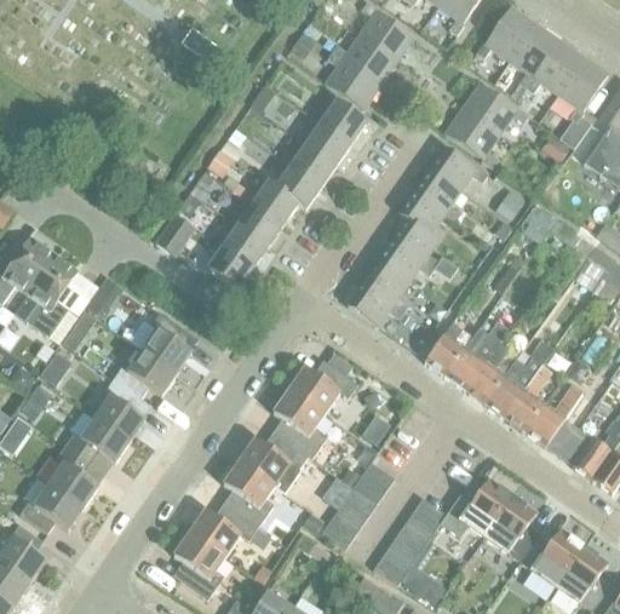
[(395,0),(392,4),(401,10),(408,1),(406,0),(395,0)]
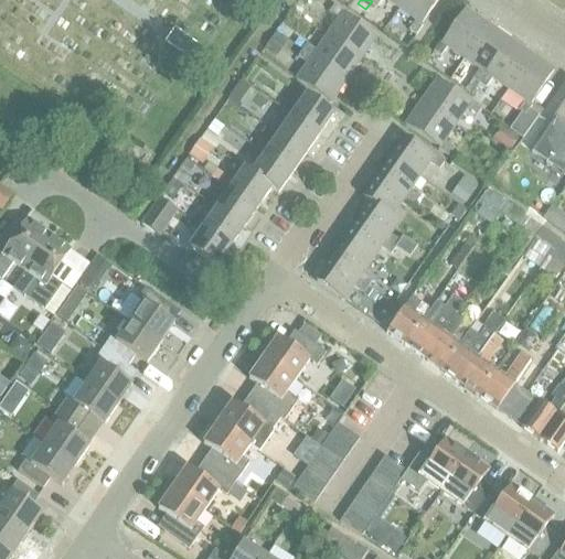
[(391,0),(400,6),(403,0),(370,0),(372,1),(365,9),(371,13),(380,0),(391,0)]
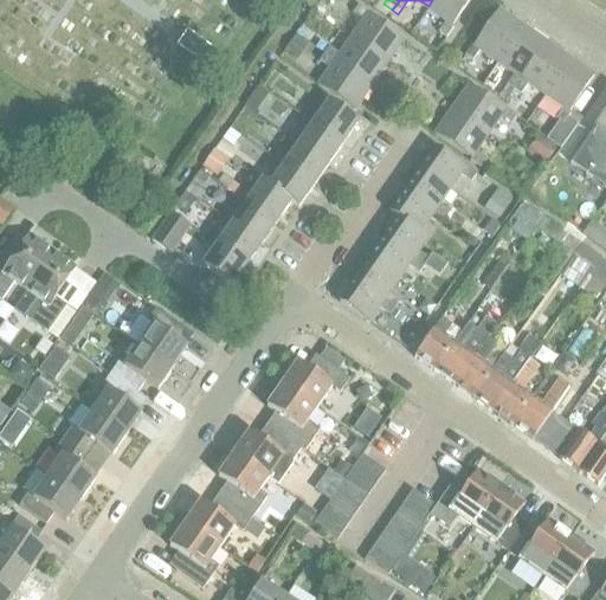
[(432,0),(429,6),(445,18),(438,28),(446,33),(453,24),(452,23),(468,0),(432,0)]
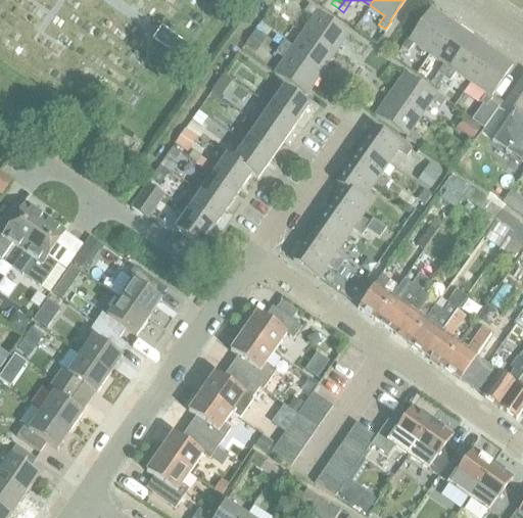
[(314,13),(302,30),(334,51),(348,31),(318,9),(319,7),(310,1),(304,8),(314,13)]
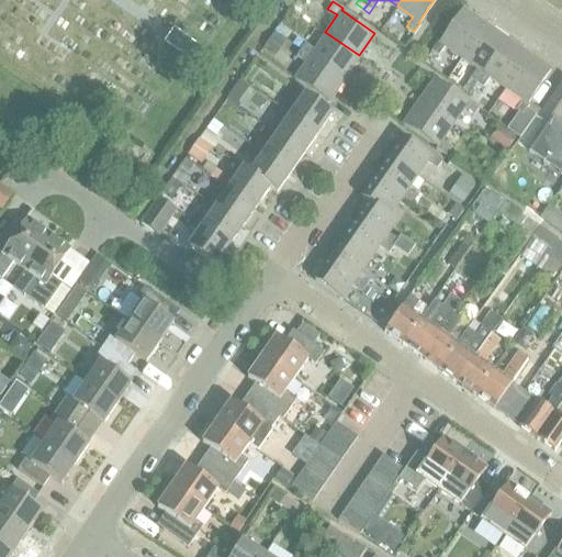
[(438,39),(431,48),(438,53),(445,44),(460,55),(484,20),(463,6),(439,40),(438,39)]
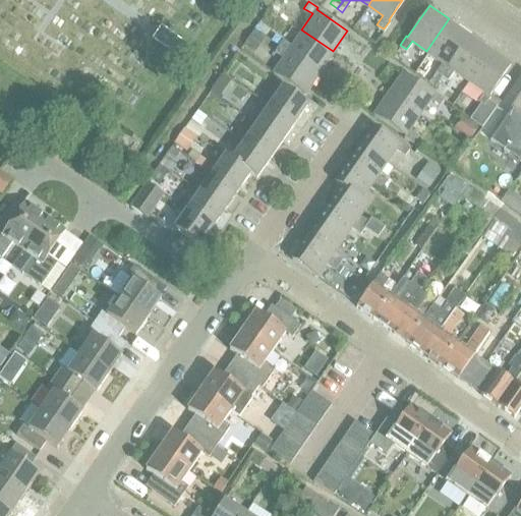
[(270,6),(262,15),(270,21),(277,11),(270,6)]
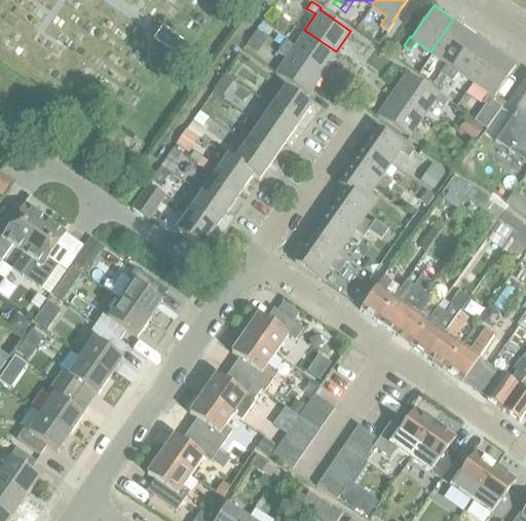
[(179,49),(190,35),(167,17),(156,31),(179,49)]
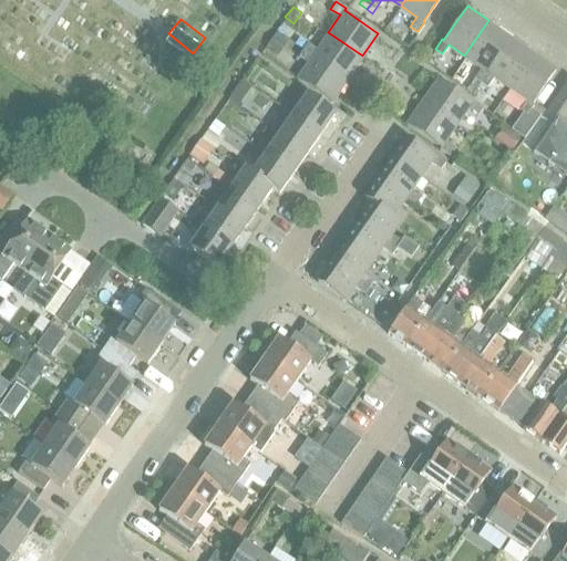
[(488,20),(464,55),(481,66),(474,76),(481,80),(512,37),(488,20)]
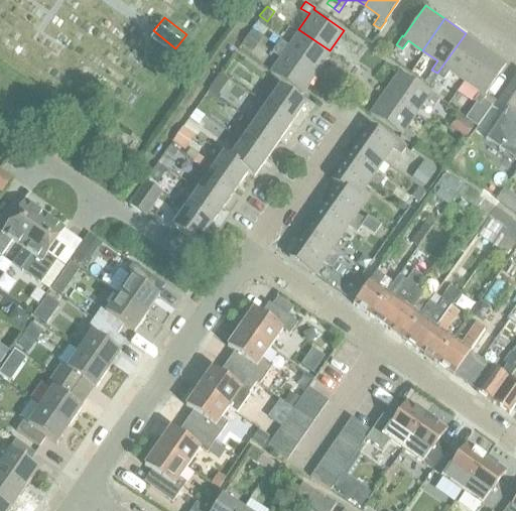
[(252,26),(242,39),(252,47),(262,34),(252,26)]
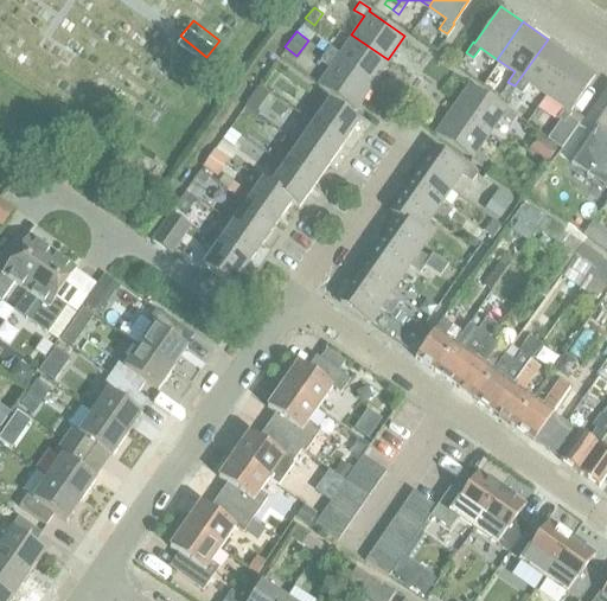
[(330,44),(325,51),(371,84),(388,59),(351,34),(339,51),(330,44)]
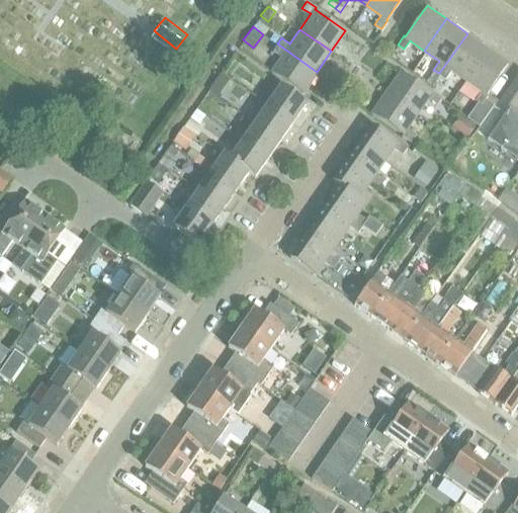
[(467,33),(439,73),(445,78),(451,69),(464,78),(487,47),(467,33)]
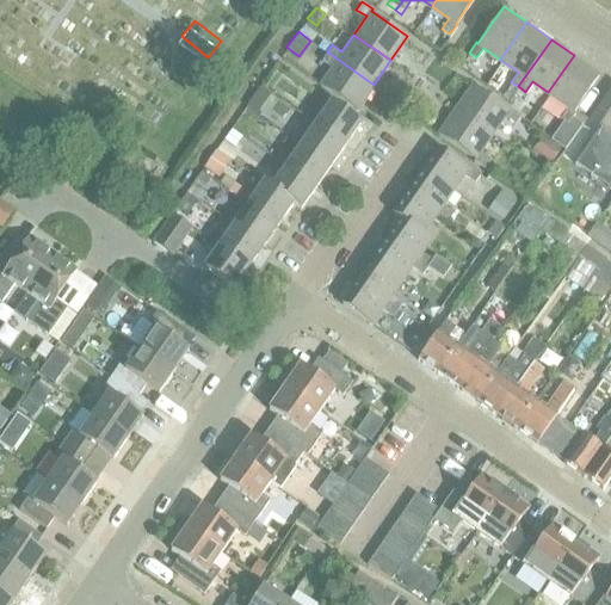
[(374,85),(327,51),(322,57),(332,65),(320,82),(357,109),(374,85)]
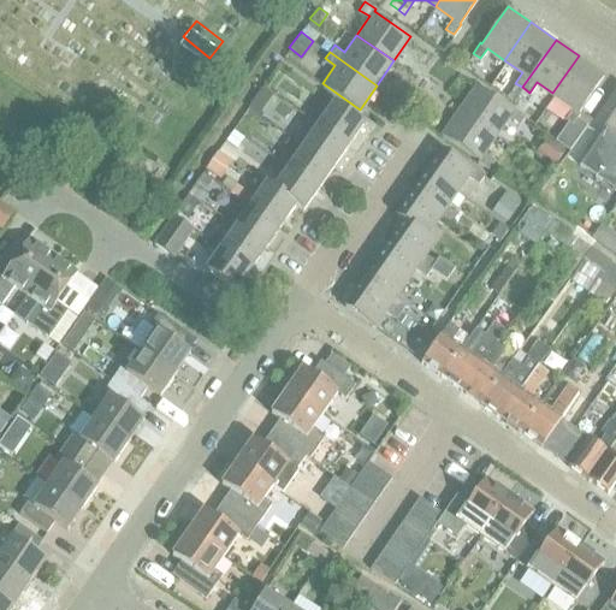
[(579,55),(552,93),(572,107),(564,117),(568,119),(556,137),(570,147),(587,122),(578,116),(580,112),(579,111),(604,73),(579,55)]
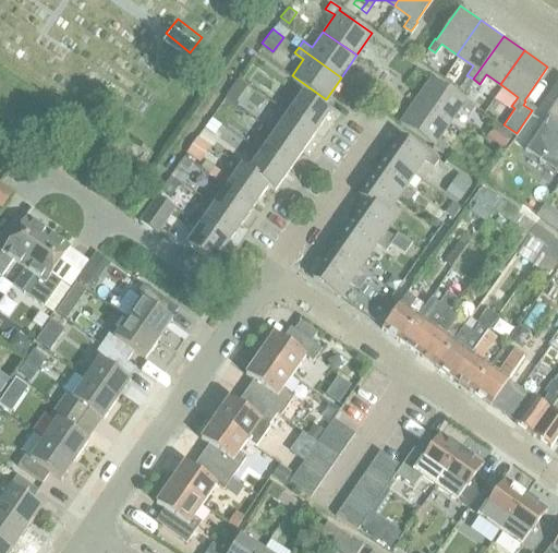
[(432,75),(415,98),(450,121),(461,105),(471,111),(475,104),(466,97),(465,98),(432,75)]
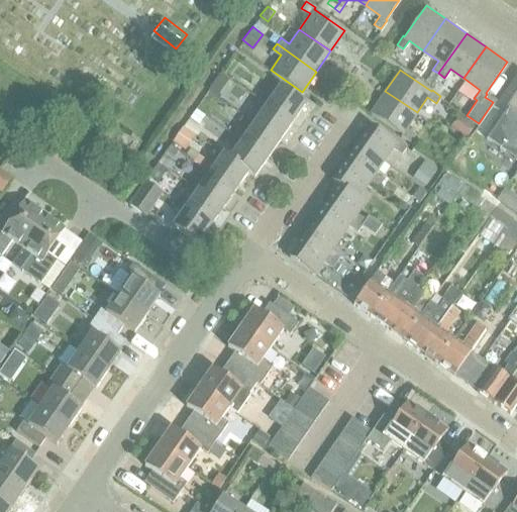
[(263,90),(259,96),(293,120),(306,101),(280,84),(272,96),(263,90)]
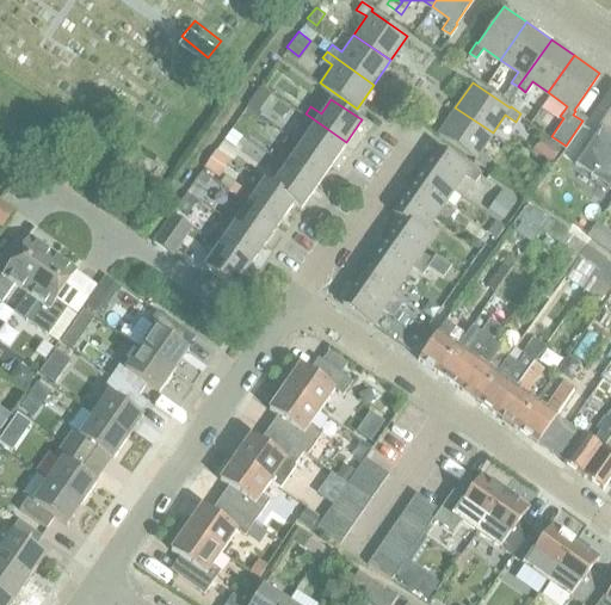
[(493,133),(455,107),(438,131),(475,156),(474,159),(485,166),(489,158),(480,150),(493,133)]
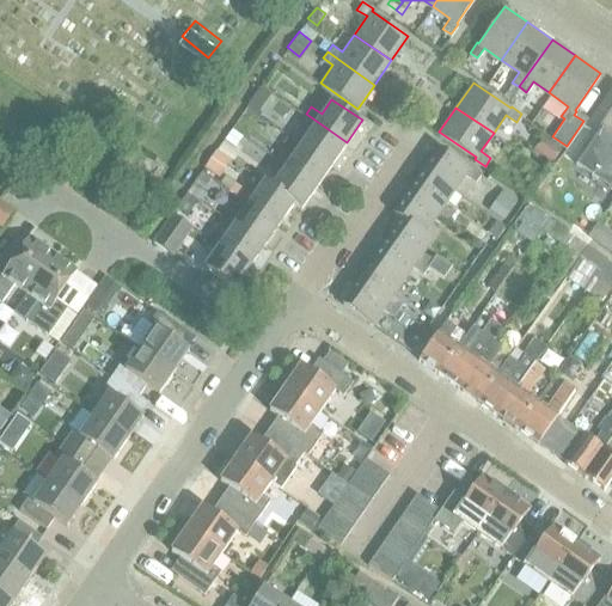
[(611,109),(576,161),(611,185),(611,184),(611,109)]
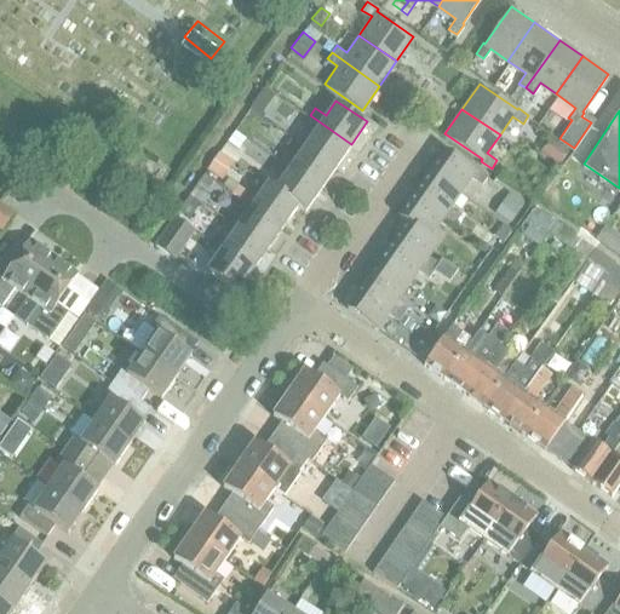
[(316,130),(305,144),(336,165),(351,144),(310,115),(305,122),(316,130)]
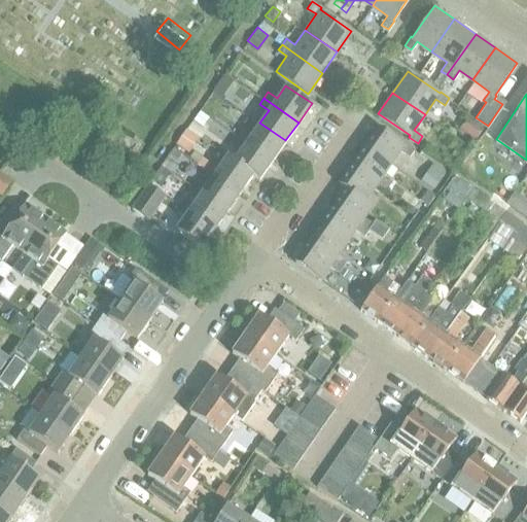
[(201,108),(195,116),(203,123),(209,114),(201,108)]
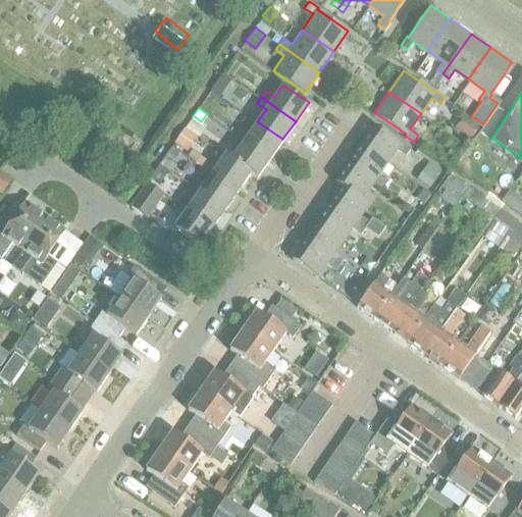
[(241,127),(237,133),(270,157),(282,139),(257,121),(249,134),(241,127)]
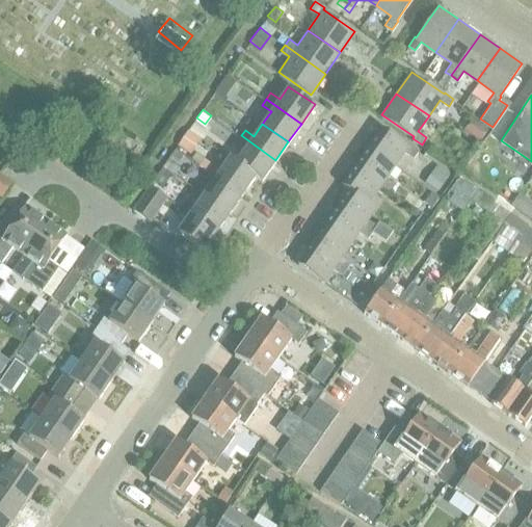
[(382,127),(369,147),(395,164),(405,150),(414,156),(419,150),(409,143),(408,145),(382,127)]
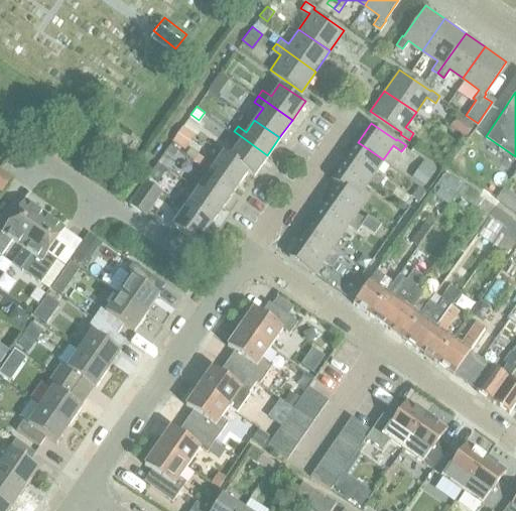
[(183,125),(173,140),(183,147),(194,132),(183,125)]
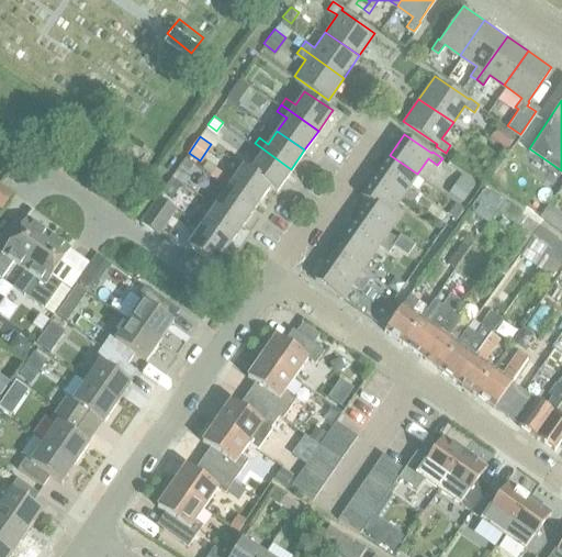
[(259,156),(250,169),(270,184),(270,185),(277,190),(291,169),(255,143),(249,149),(259,156)]
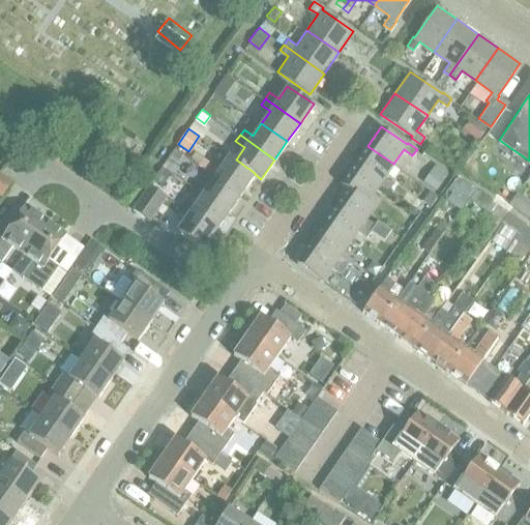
[(175,145),(167,157),(174,163),(182,151),(175,145)]
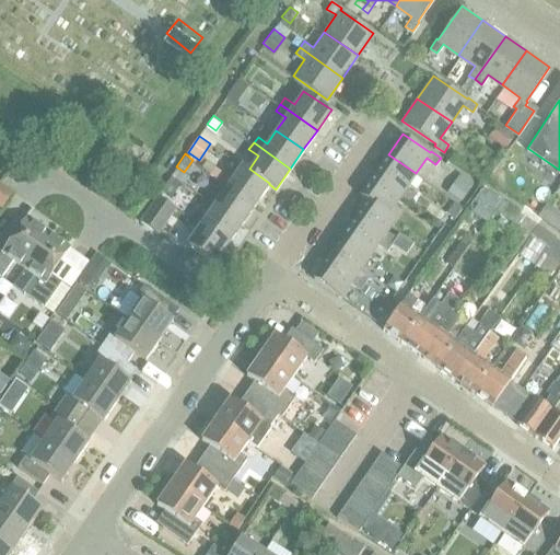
[(388,154),(375,173),(411,198),(415,201),(417,199),(440,216),(444,210),(420,194),(421,192),(418,189),(416,193),(407,186),(416,173),(388,154)]
